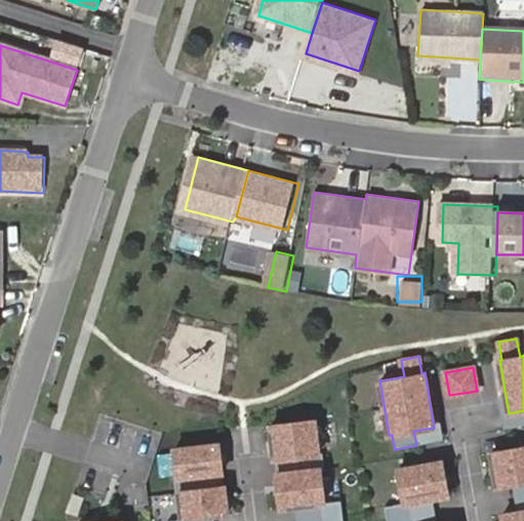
[(523,410),(509,413),(506,397),(499,398),(505,429),(523,425),(523,410)]
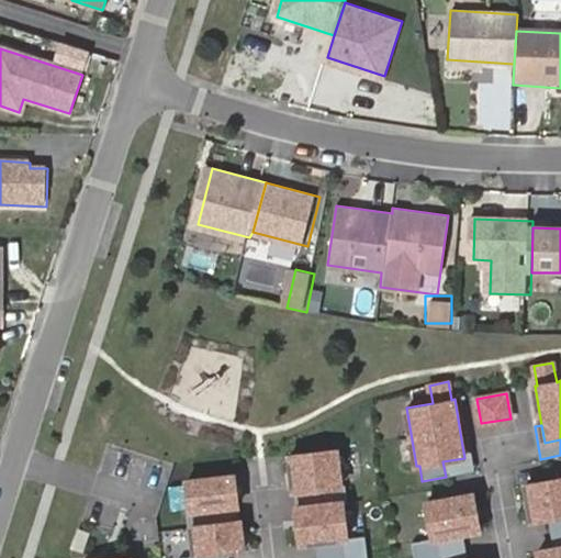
[(474,471),(469,438),(461,439),(464,458),(442,461),(446,477),(474,471)]
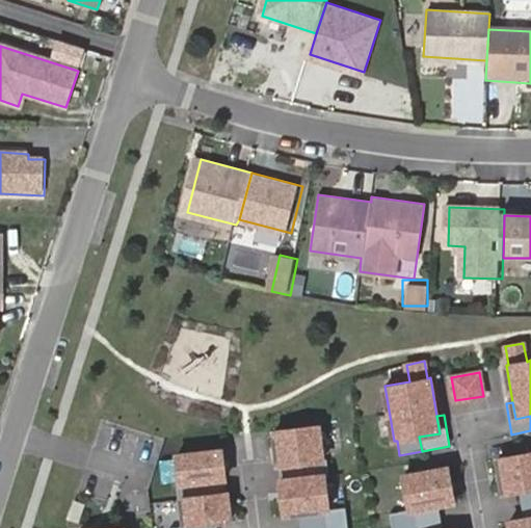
[(318,423),(273,427),(276,462),(303,458),(306,475),(279,478),(282,511),(297,509),(326,506),(323,473),(325,473),(323,456),(321,456),(318,423)]
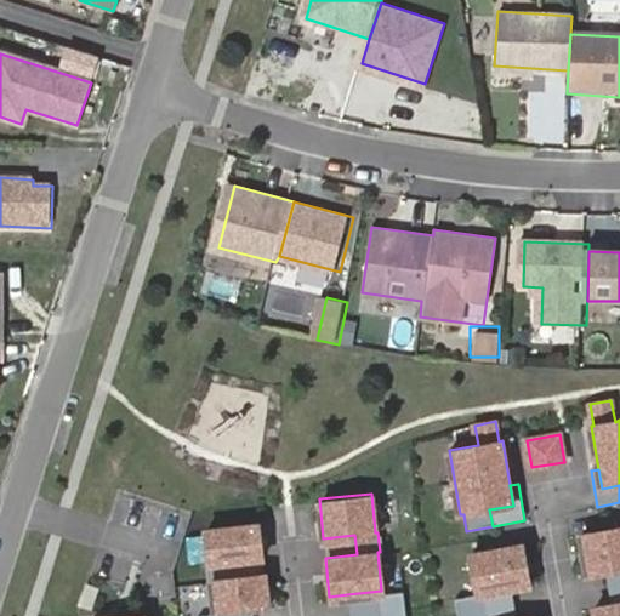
[(197,615),(219,615),(219,609),(251,605),(267,603),(263,569),(232,574),(229,557),(261,553),(257,519),(205,525),(209,558),(206,558),(208,577),(211,577),(215,610),(197,611),(197,615)]
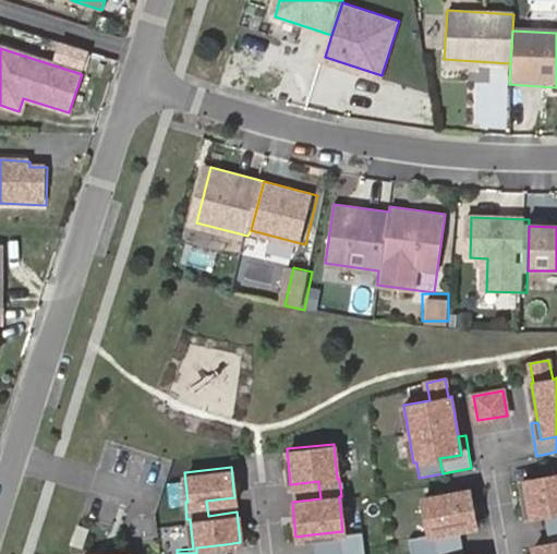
[(556,512),(556,474),(522,482),(529,517),(556,512)]
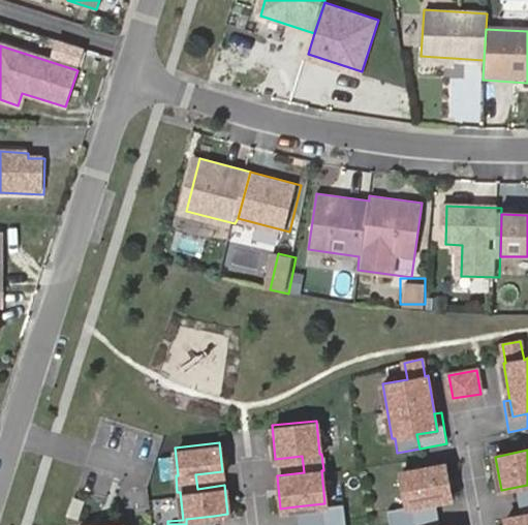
[(304,472),(302,456),(275,459),(277,475),(304,472)]
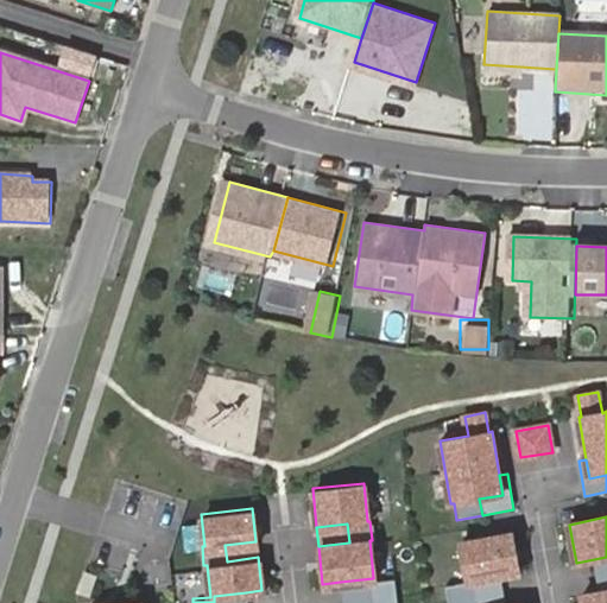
[(519,573),(512,534),(461,544),(468,583),(519,573)]
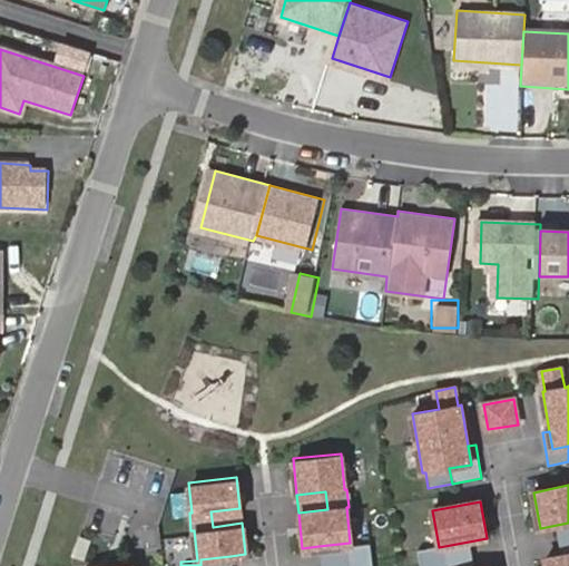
[(242,523),(239,508),(211,511),(213,527),(242,523)]
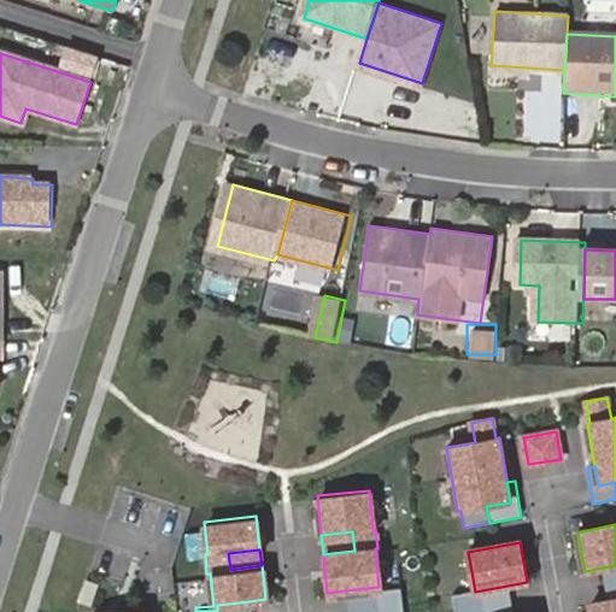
[(615,600),(615,565),(602,569),(608,602),(615,600)]
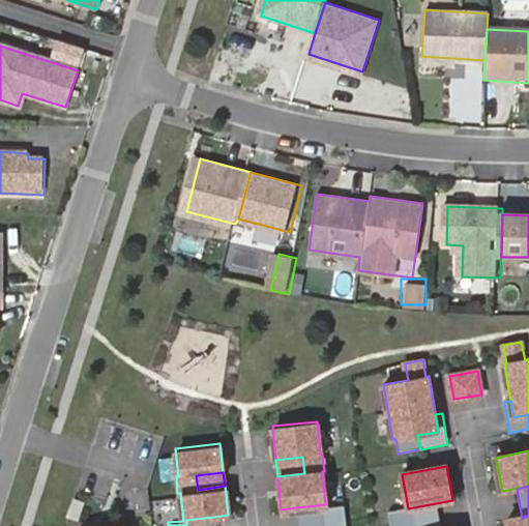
[(75,497),(68,516),(80,520),(86,501),(75,497)]
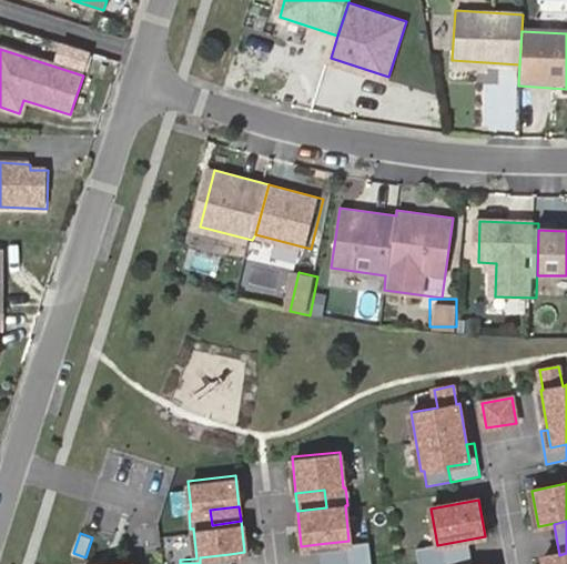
[(371,563),(368,539),(348,541),(351,563),(371,563)]
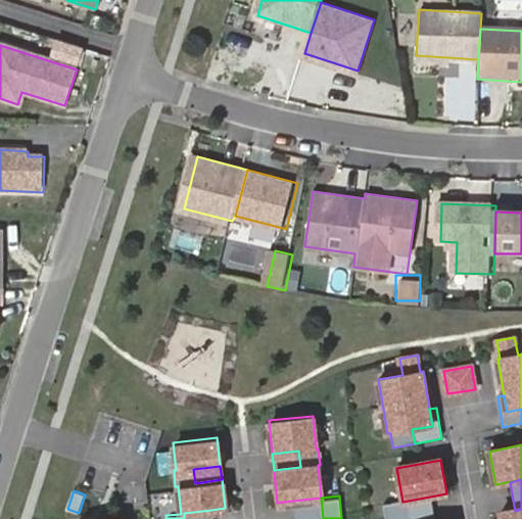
[(435,518),(431,497),(402,502),(406,518),(435,518)]
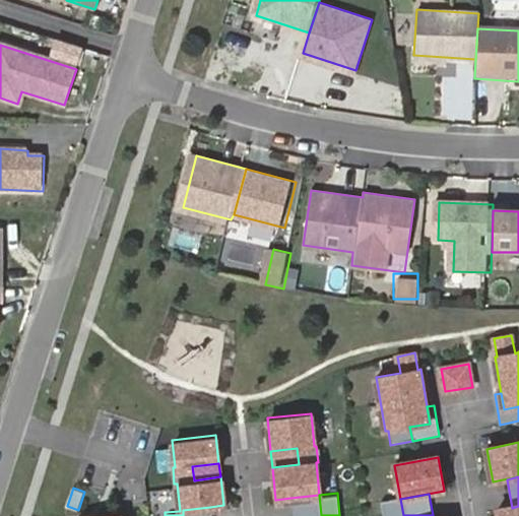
[(321,515),(319,495),(290,498),(293,515),(321,515)]
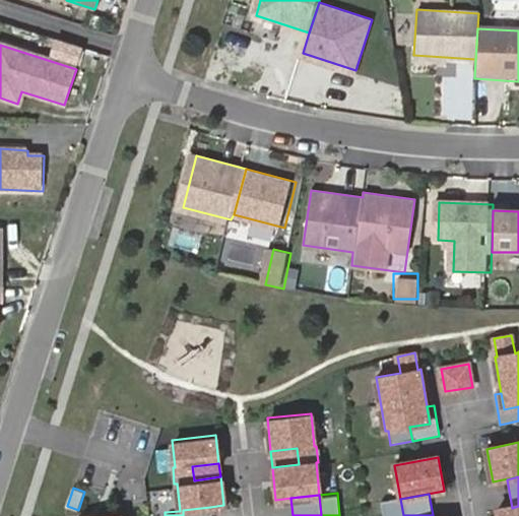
[(403,515),(400,499),(381,502),(383,515),(403,515)]
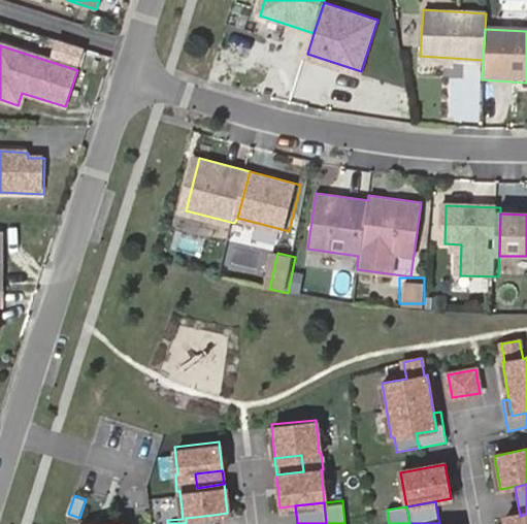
[(526,523),(526,514),(505,518),(505,523),(526,523)]
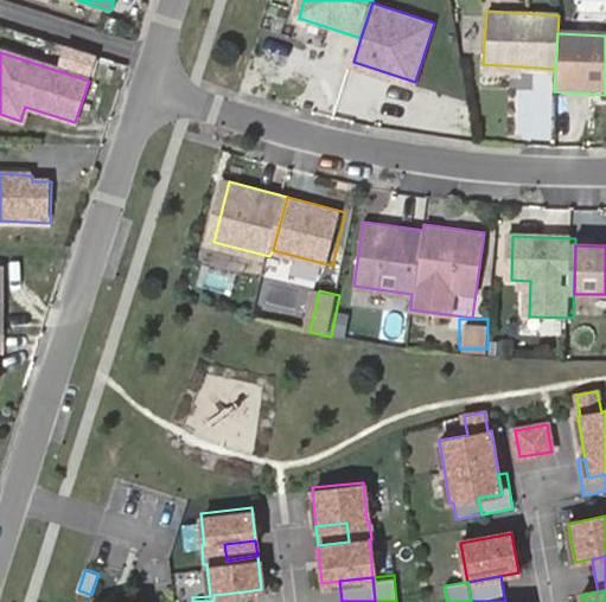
[(247,601),(246,591),(214,595),(214,601),(247,601)]
